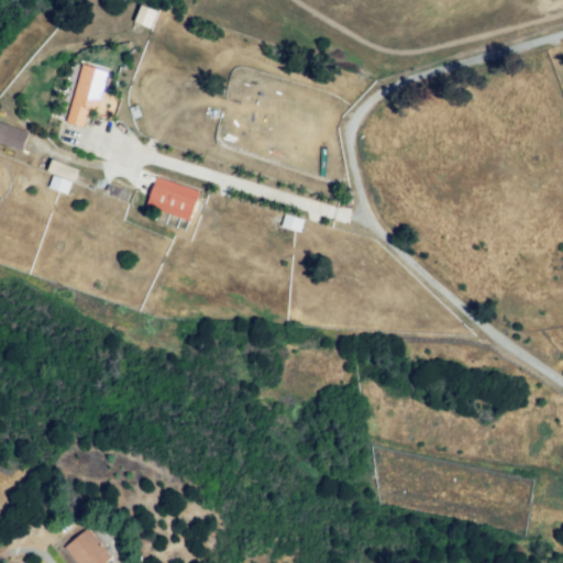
[(155,11),(139,4),(132,21),(148,28),(155,11)]
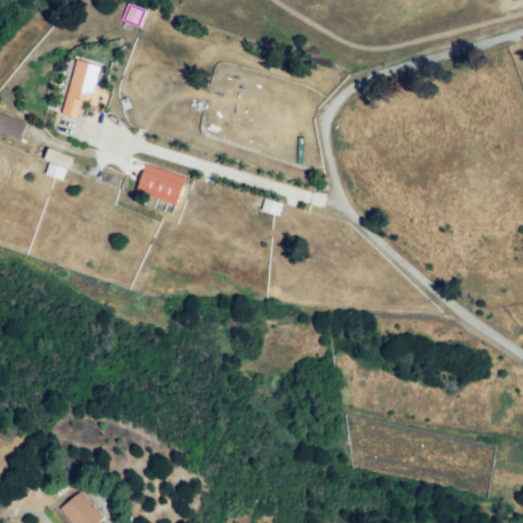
[(62,117),(78,63),(103,70),(88,125),(62,117)]
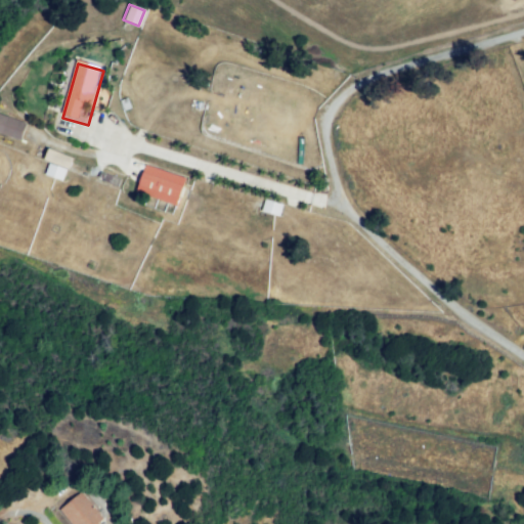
[(0,135),(0,117),(28,127),(23,142),(0,135)]
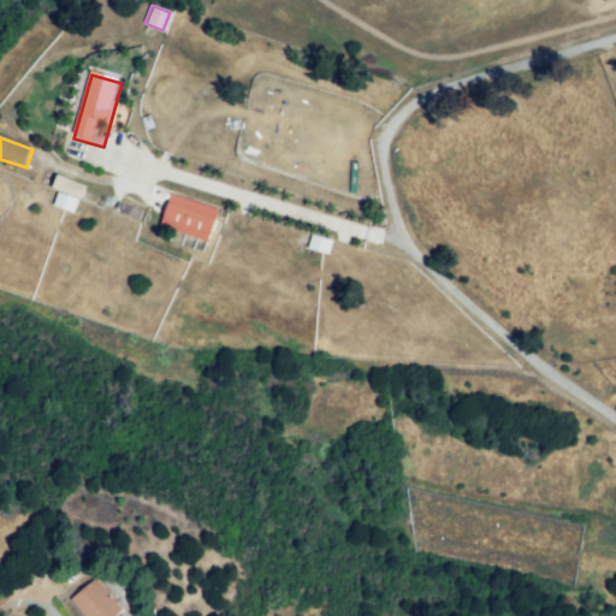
[(51,188),(81,197),(84,184),(54,175),(51,188)]
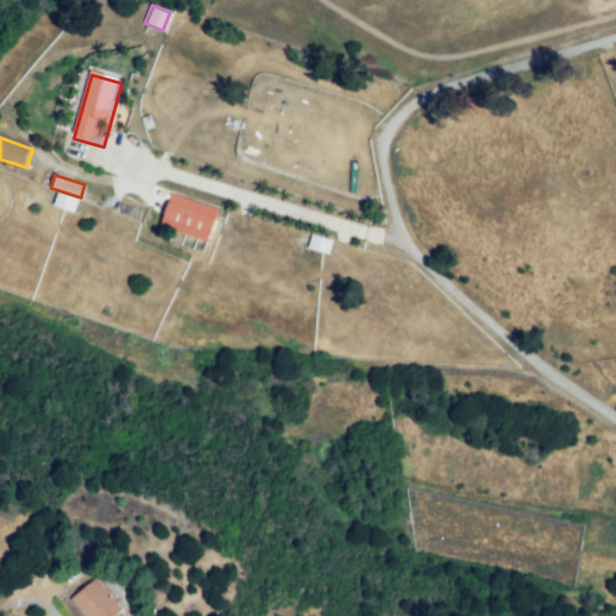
[(52,206),(72,212),(77,199),(57,191),(52,206)]
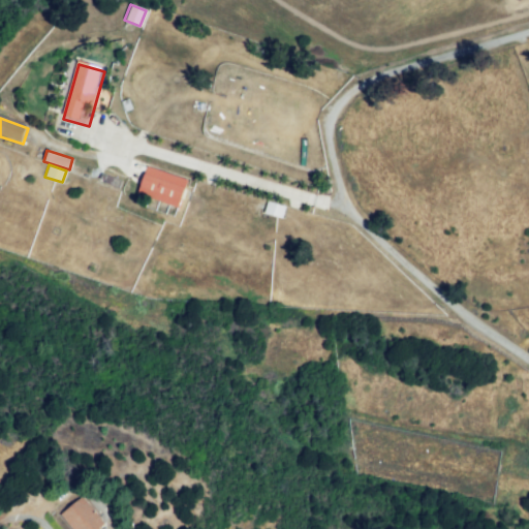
[(146,201),(156,168),(170,176),(167,184),(179,189),(174,205),(161,198),(159,208),(146,201)]
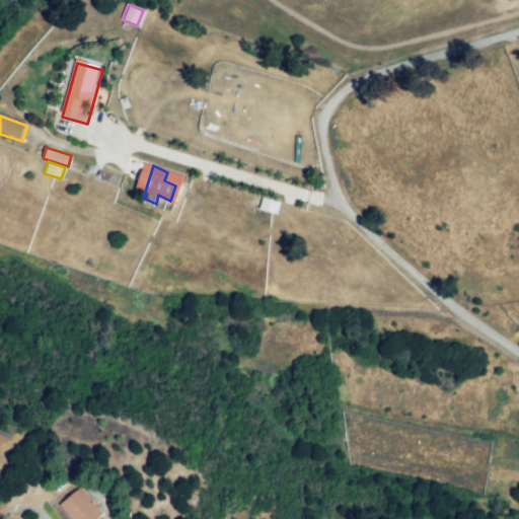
[(257,209),(276,213),(279,202),(261,197),(257,209)]
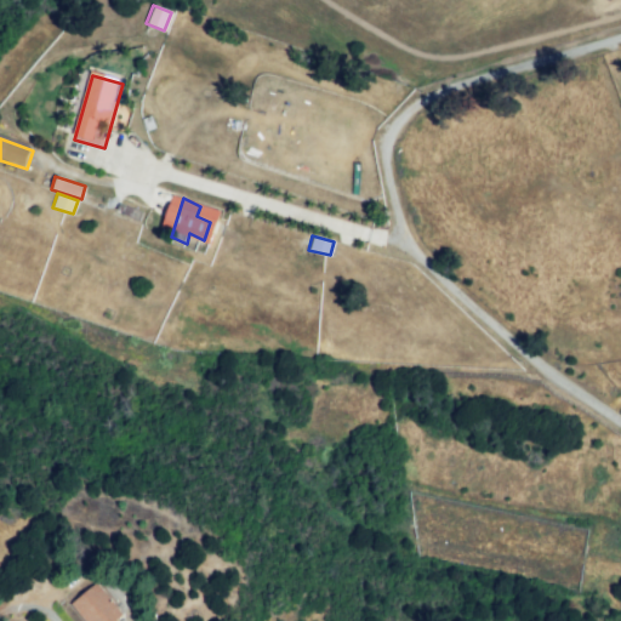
[(75,620),(63,605),(87,586),(117,620),(114,620),(75,620)]
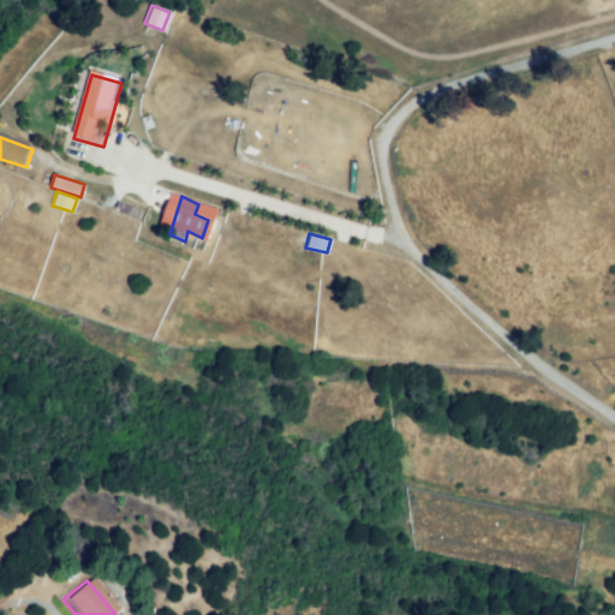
All buildings are outlined.
